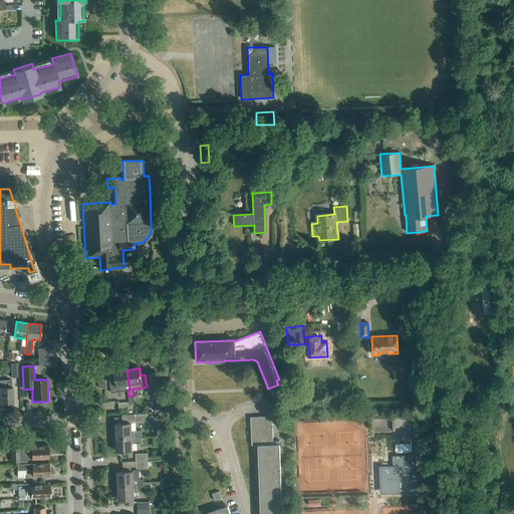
[(111,393),(127,391),(130,390),(126,370),(113,372),(114,380),(109,381),(111,393)]
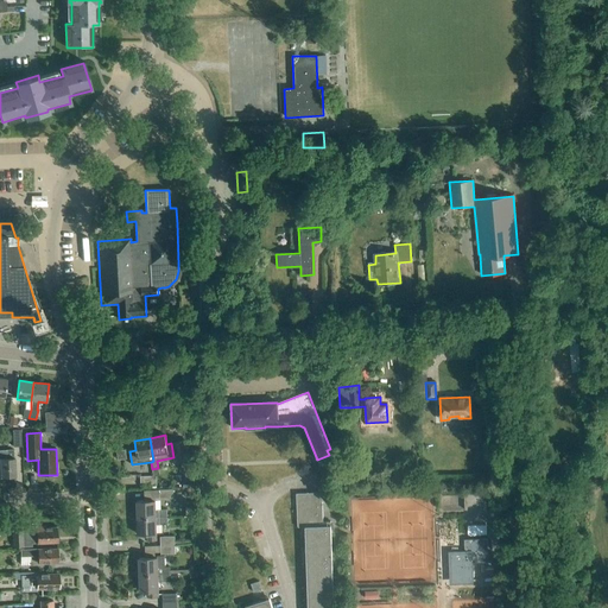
[(178,463),(189,461),(185,441),(175,443),(178,463)]
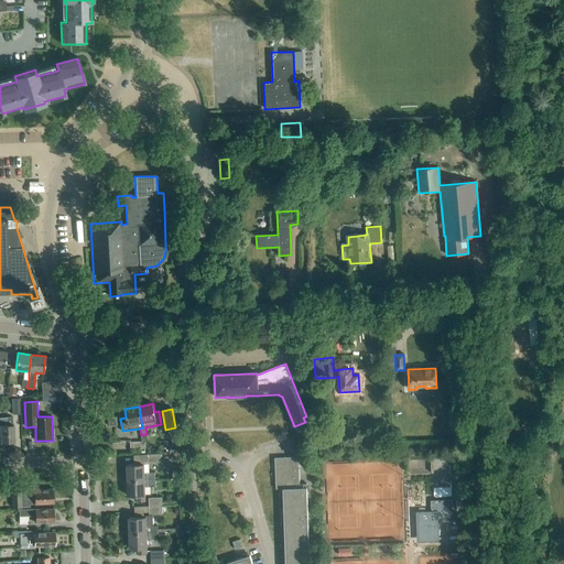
[(13,425),(12,423),(12,418),(0,418),(0,433),(0,434),(0,442),(14,442),(13,425)]
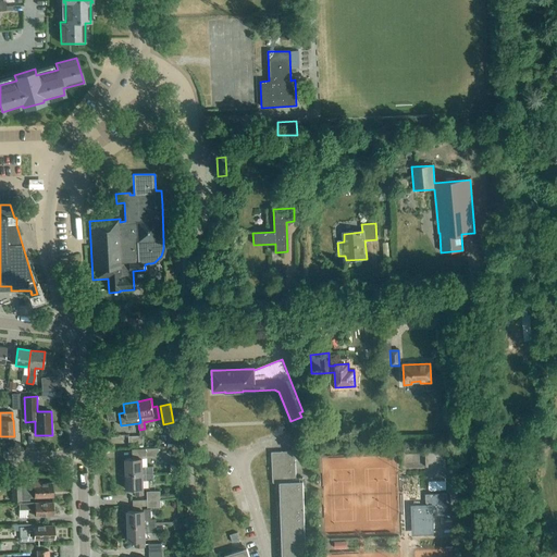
[(374,435),(384,434),(384,419),(374,420),(374,435)]
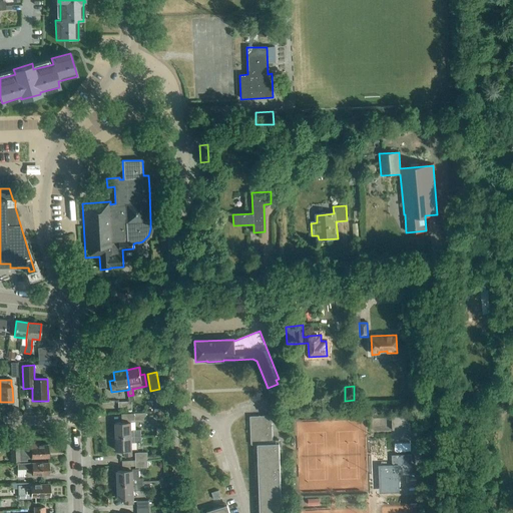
[(154,412),(161,411),(161,408),(159,394),(151,395),(154,412)]
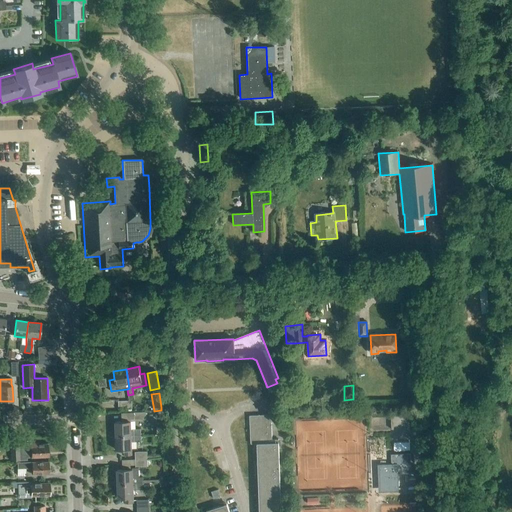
[(133,394),(128,395),(129,401),(118,402),(119,412),(132,412),(131,401),(134,401),(133,394)]
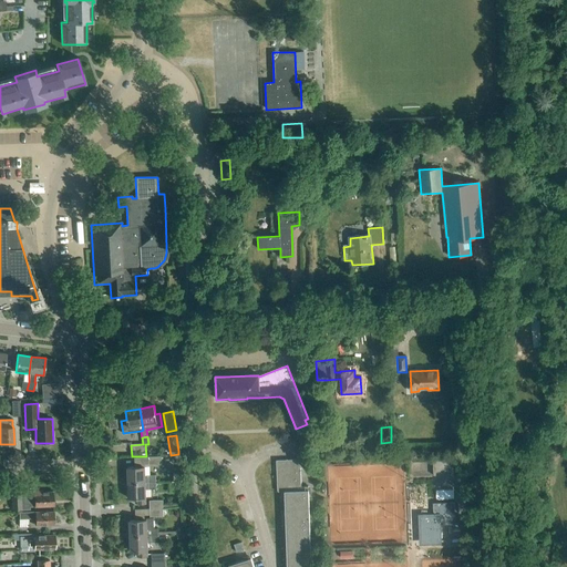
[(301,487),(300,460),(276,461),(277,492),(284,492),(286,566),(254,566),(251,558),(228,566),(310,566),(308,486),(301,487)]
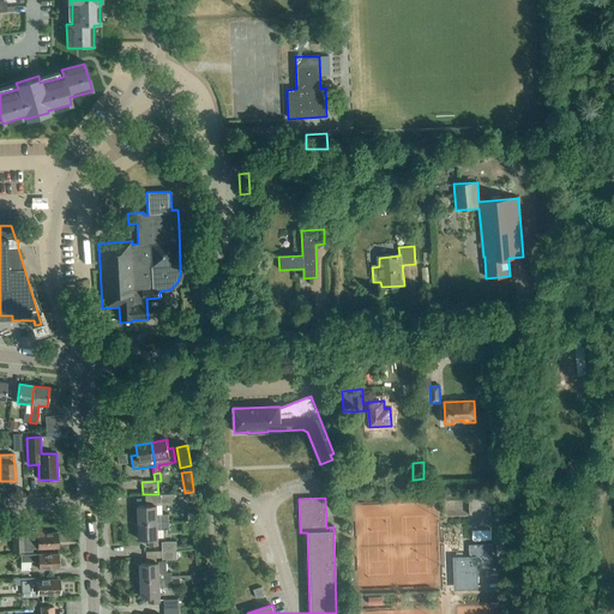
[(138,524),(168,523),(168,516),(157,516),(157,506),(138,507),(138,524)]
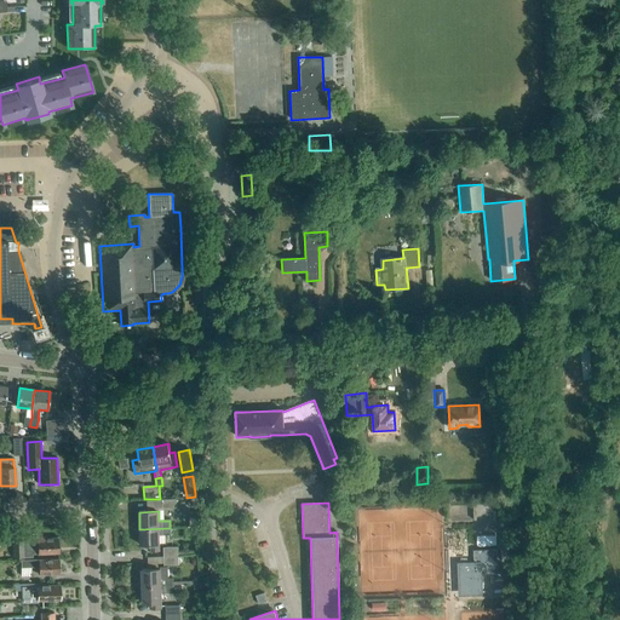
[(170,528),(139,529),(141,545),(150,545),(150,552),(160,551),(159,535),(171,534),(170,528)]
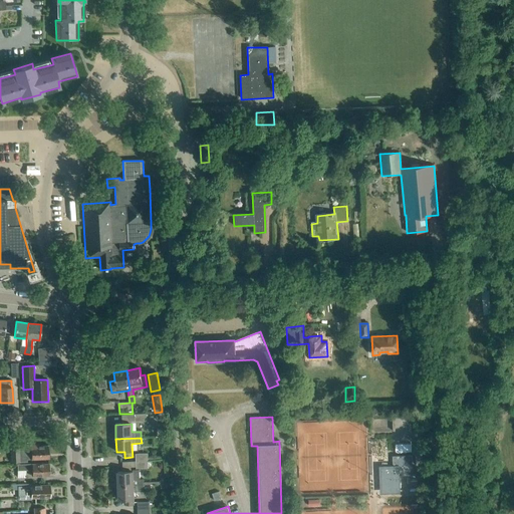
[(38,447),(38,445),(30,445),(31,451),(19,451),(18,449),(10,449),(11,463),(19,462),(26,462),(26,460),(31,460),(48,459),(48,446),(38,447)]
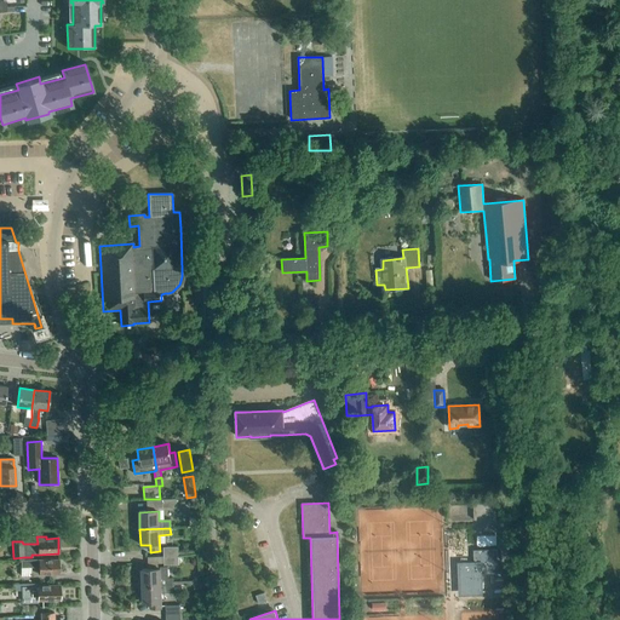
[(178,557),(178,547),(164,547),(164,566),(179,566),(179,564),(182,564),(181,557),(178,557)]
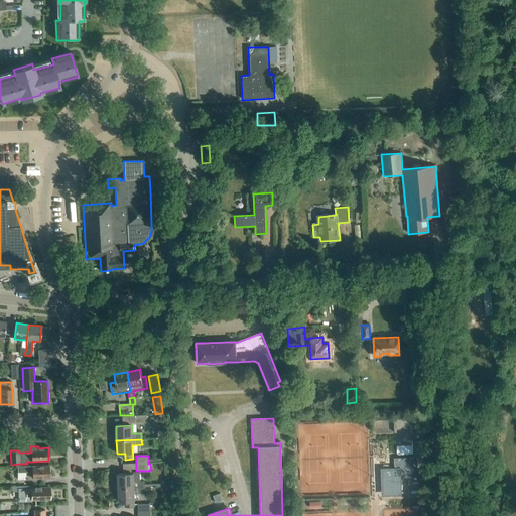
[(383,494),(399,493),(399,478),(414,477),(413,458),(394,459),(394,470),(383,470),(383,494)]
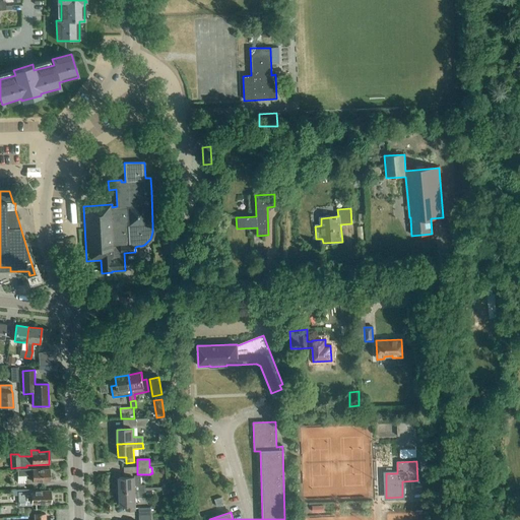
[(41,470),(41,469),(17,470),(17,476),(33,476),(33,481),(50,481),(49,470),(41,470)]
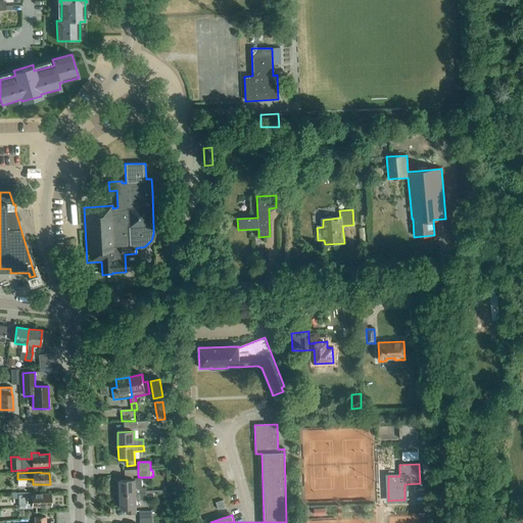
[(120,495),(145,494),(145,488),(142,488),(142,486),(142,480),(141,480),(141,478),(135,478),(135,480),(120,480),(120,495)]
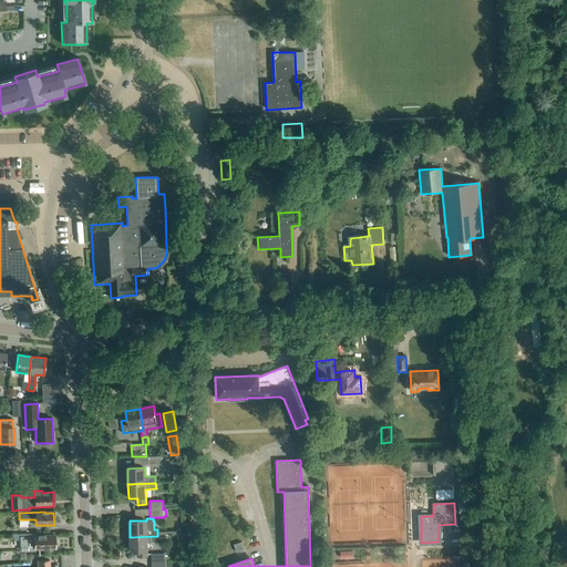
[(34,537),(21,538),(21,550),(32,550),(54,549),(54,535),(34,536),(34,537)]
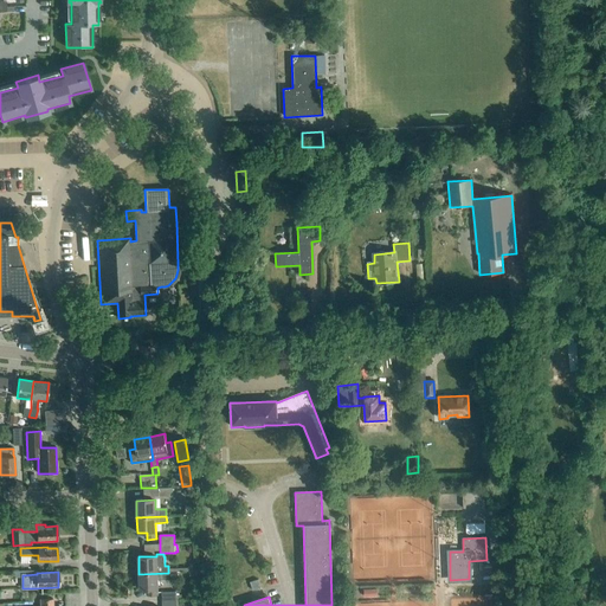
[(168,573),(139,574),(140,590),(147,590),(147,595),(158,595),(158,590),(158,580),(169,579),(168,573)]
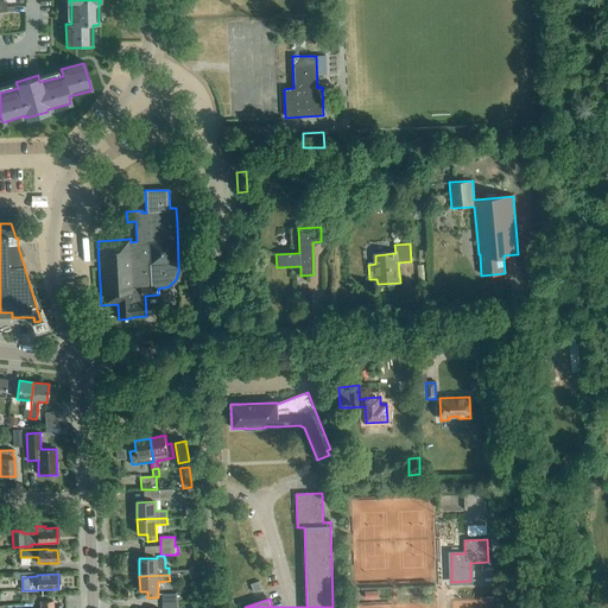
[(251,584),(253,593),(261,590),(259,581),(251,584)]
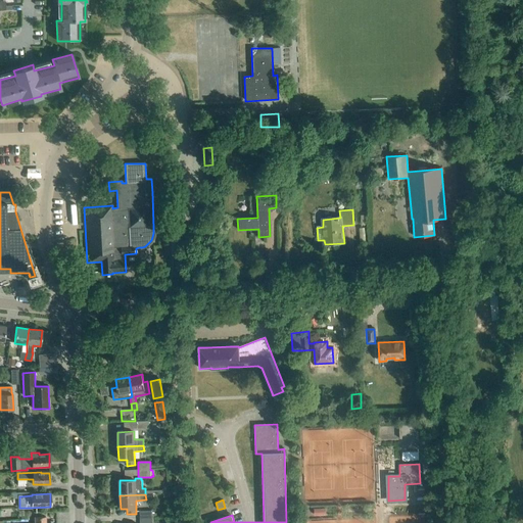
[(152,518),(152,511),(140,512),(140,522),(153,522),(153,518),(152,518)]
